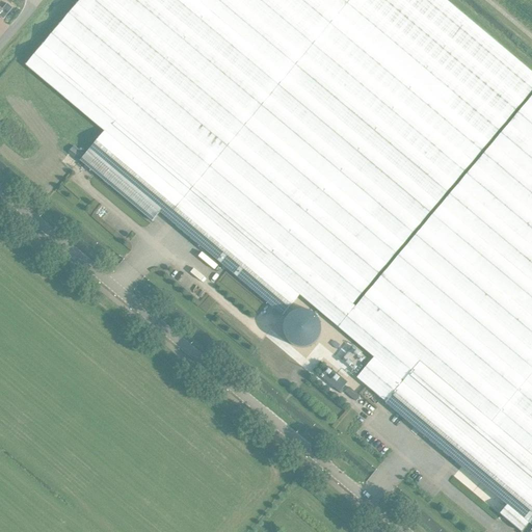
[(299,295),(338,328),(355,307),(353,304),(455,182),(531,89),(531,72),(446,0),(80,0),(26,65),(105,132),(299,295)]
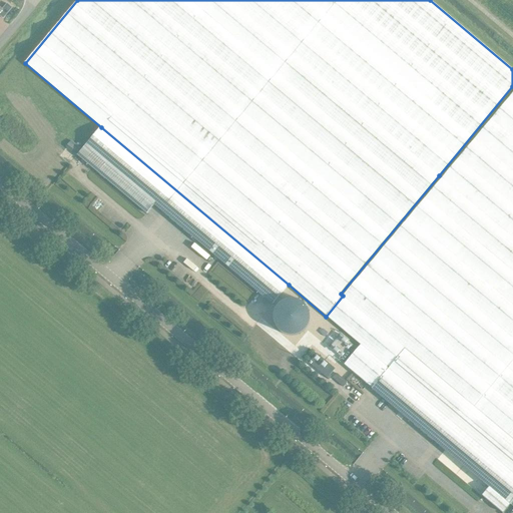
[(0,15),(3,19),(12,8),(7,4),(2,11),(0,9),(0,15)]
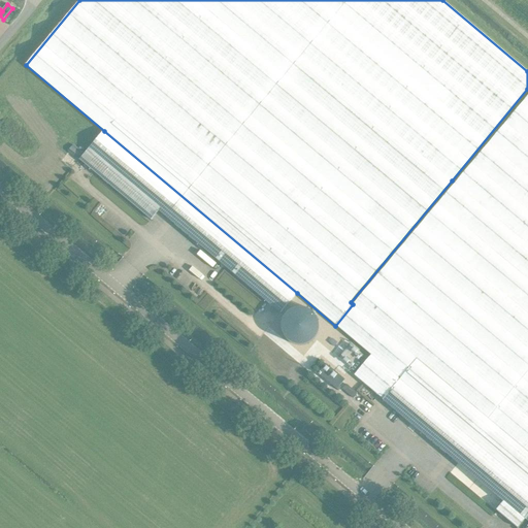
[(353,375),(382,400),(414,361),(527,458),(527,515),(524,520),(527,522),(527,95),(505,123),(353,304),(335,326),(370,355),(353,375)]
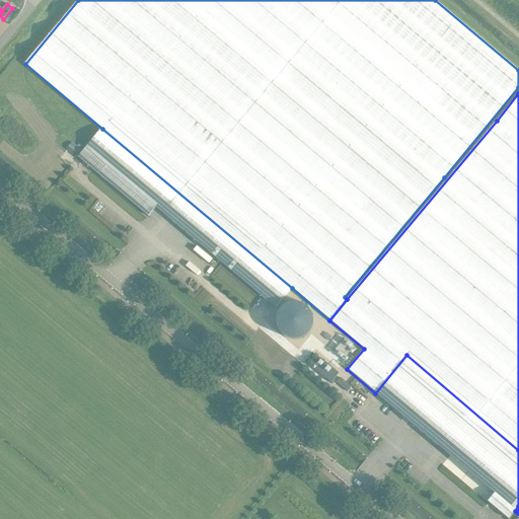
[(276,308),(292,288),(102,129),(78,157),(148,216),(156,208),(276,308)]
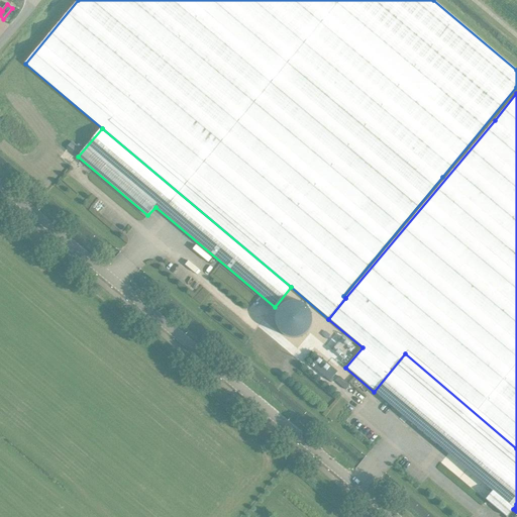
[(342,337),(331,349),(344,360),(355,348),(342,337)]
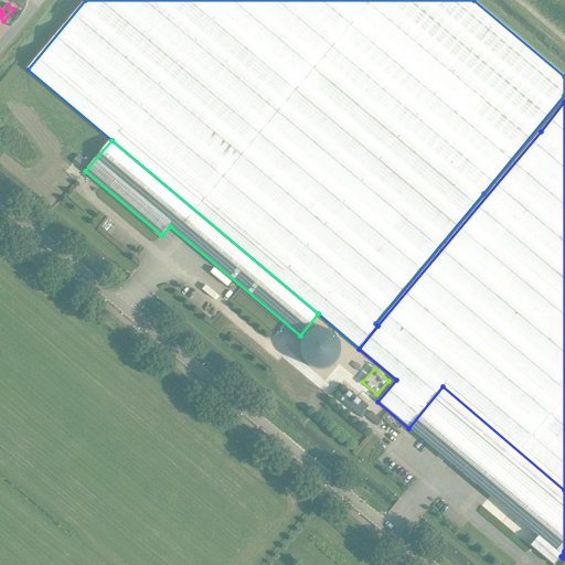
[(564,490),(443,386),(408,428),(537,537),(530,546),(552,564),(553,564),(561,556),(564,551),(564,490)]
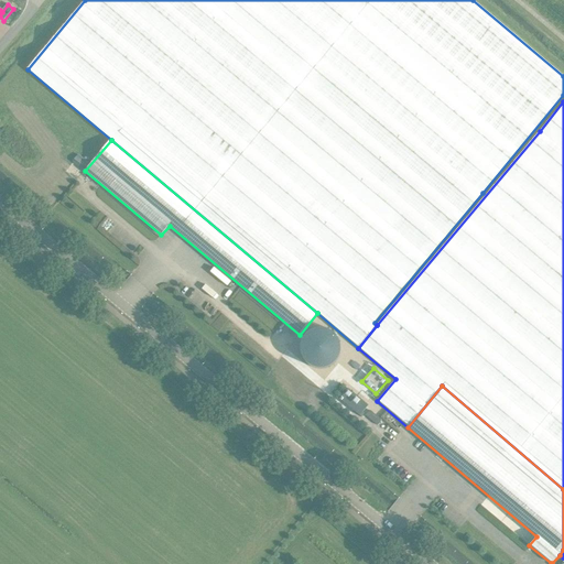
[(339,399),(359,416),(368,405),(348,389),(339,399)]
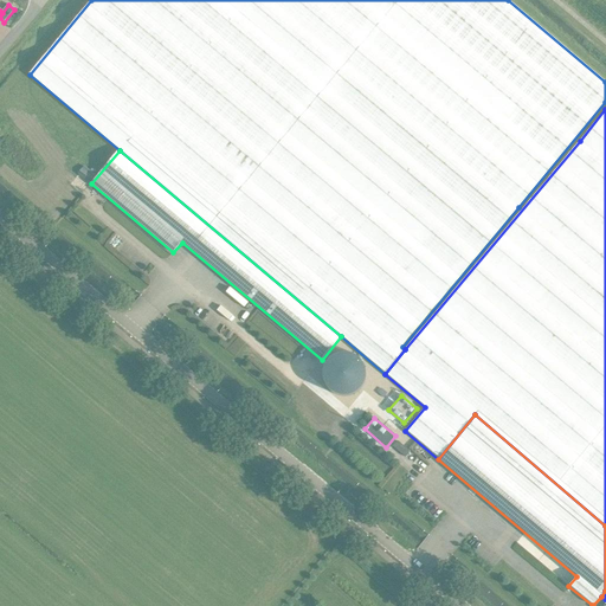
[(393,446),(406,457),(410,452),(398,442),(393,446)]
